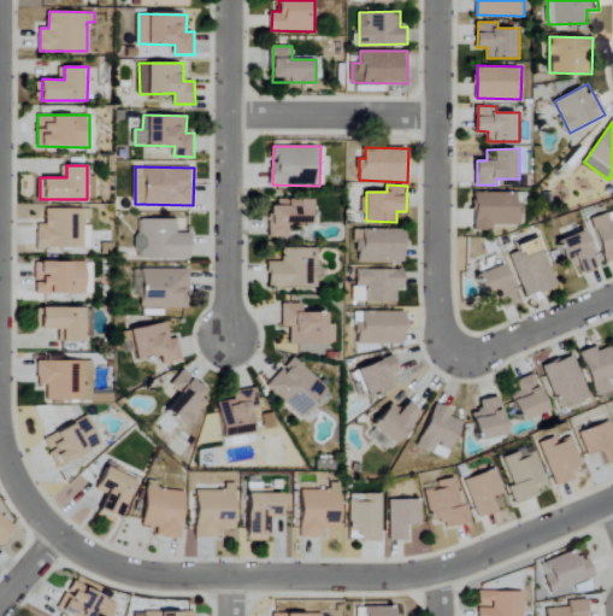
[(517,191),(476,193),(477,230),(495,229),(495,224),(523,224),(522,203),(518,203),(517,191)]
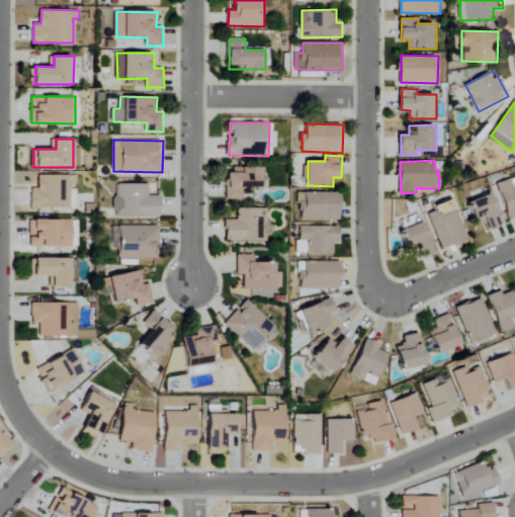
[(244,199),(245,188),(264,188),(264,167),(230,167),(230,198),(244,199)]
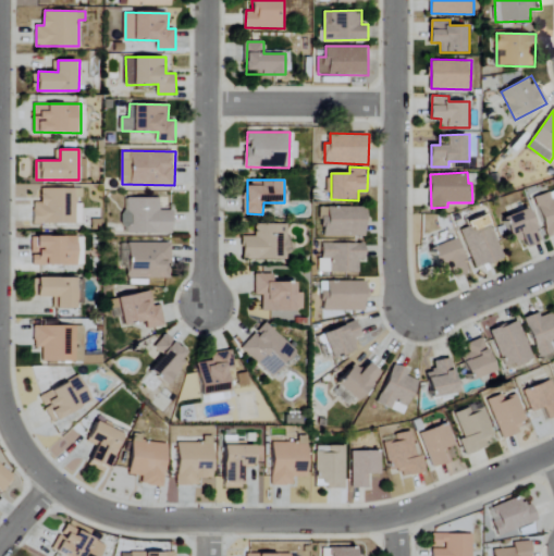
[(76,223),(77,197),(84,197),(84,188),(42,187),(42,202),(35,201),(35,223),(76,223)]
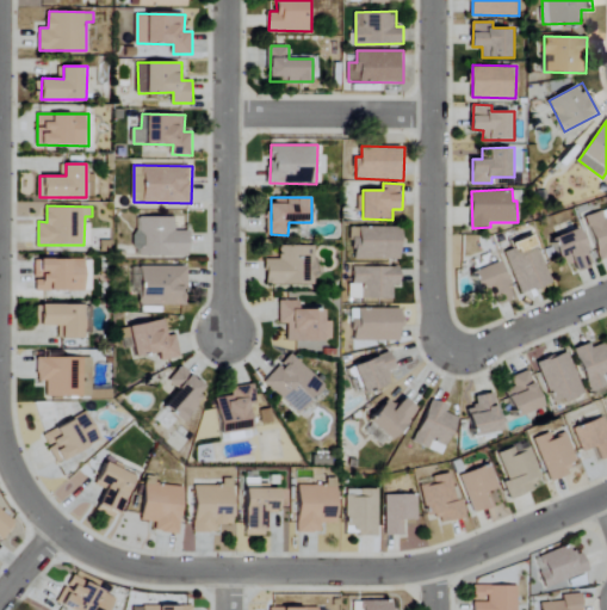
[(606,209),(588,216),(602,260),(606,258),(606,209)]
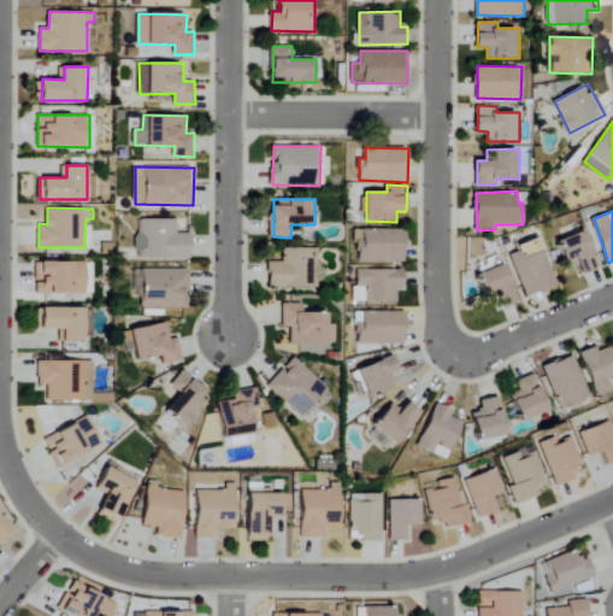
[(193,233),(178,233),(180,220),(140,218),(139,258),(193,259),(193,233)]
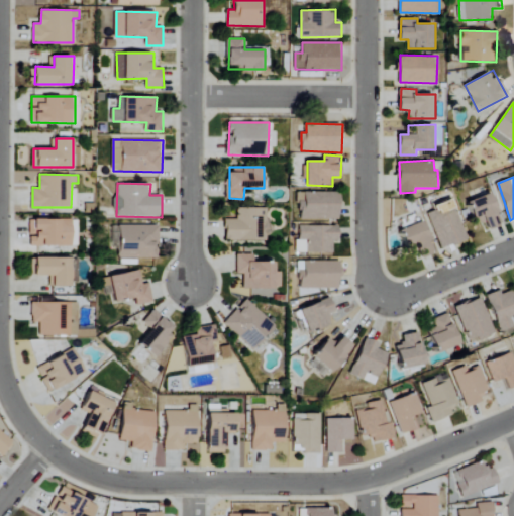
[(301,192),(300,219),(340,219),(341,193),(301,192)]
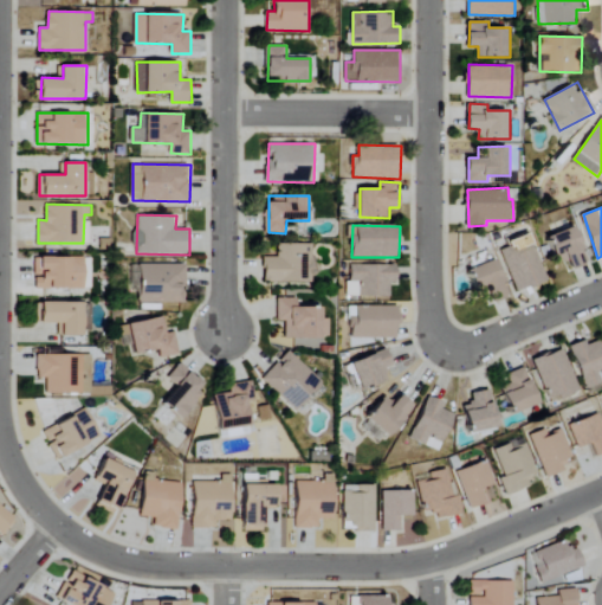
[(574,269),(590,263),(576,226),(549,237),(560,263),(569,259),(574,269)]
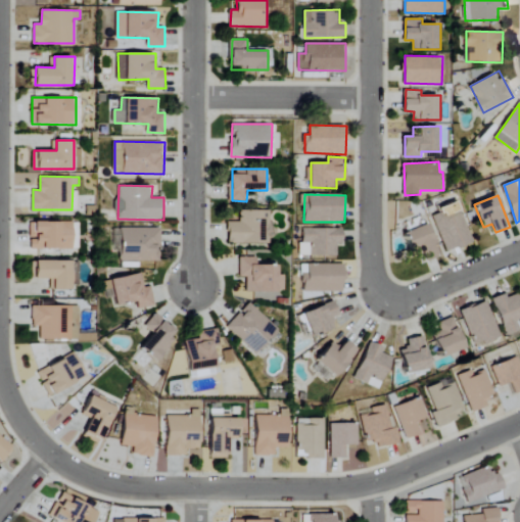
[(434,212),(446,251),(472,243),(461,204),(434,212)]
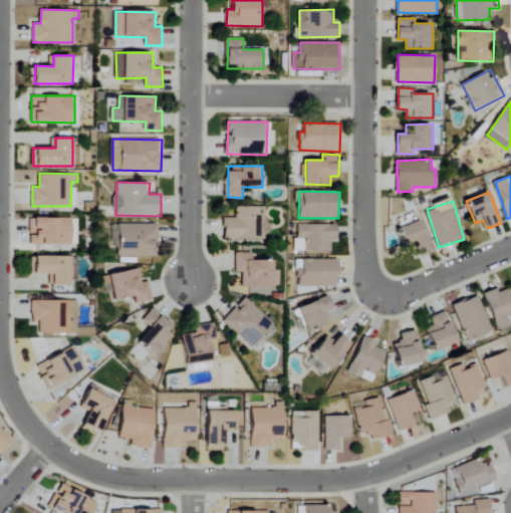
[(268,206),(237,207),(237,217),(225,218),(226,239),(269,239),(268,206)]
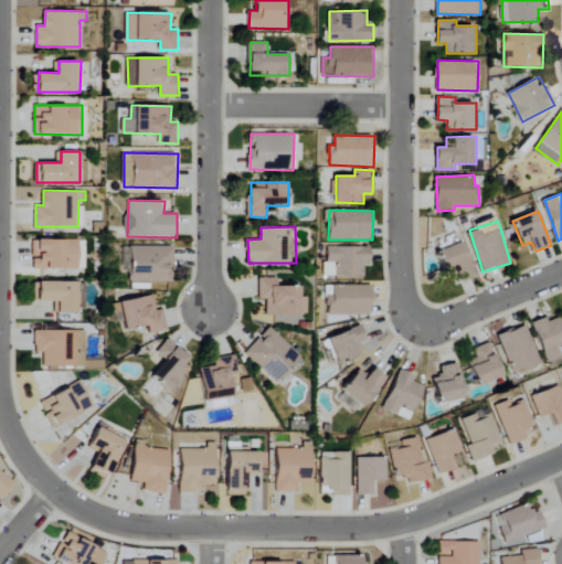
[(33,240),(34,269),(87,268),(86,238),(33,240)]
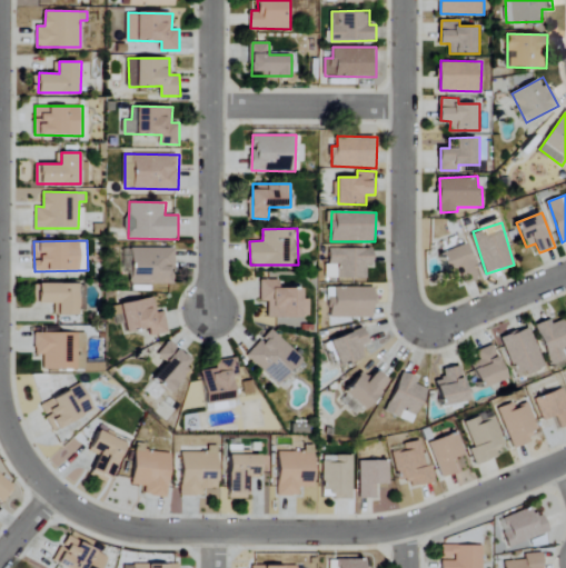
[(460,273),(464,284),(480,278),(467,242),(443,252),(453,277),(460,273)]
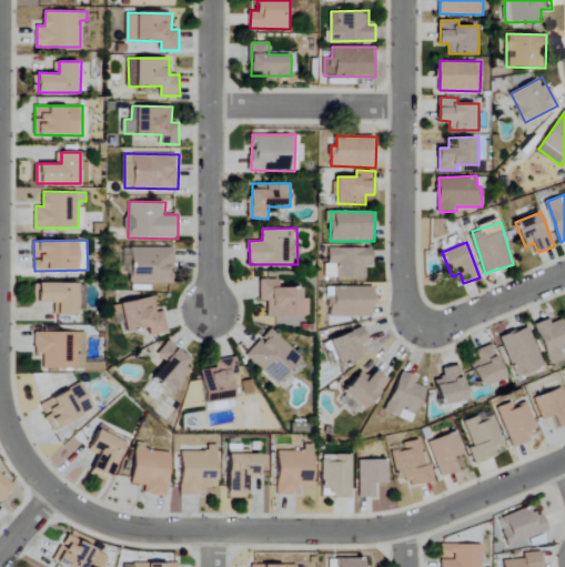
[(132,283),(175,284),(177,247),(132,246),(132,283)]
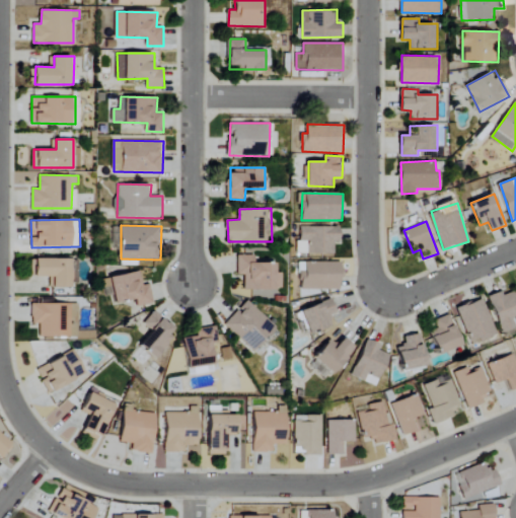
[(299,253),(336,253),(336,241),(341,241),(342,227),(300,226),(299,253)]
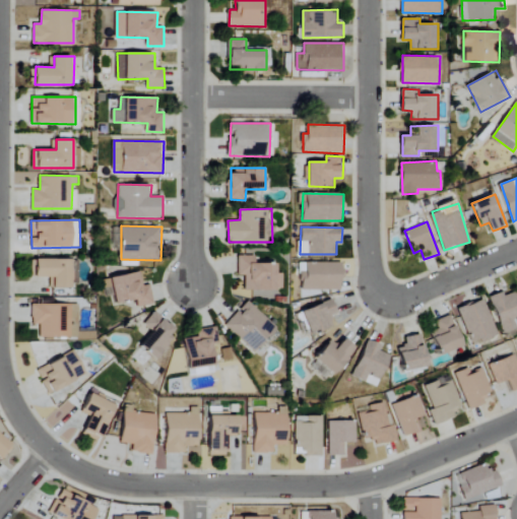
[(256,255),(240,255),(239,275),(247,275),(247,289),(284,289),(284,272),(278,272),(278,263),(256,263),(256,255)]
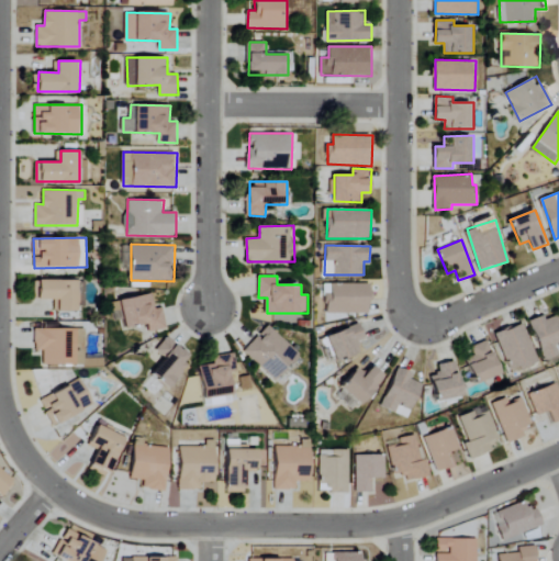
[(59,312),(79,311),(79,279),(38,280),(38,300),(58,299),(59,312)]
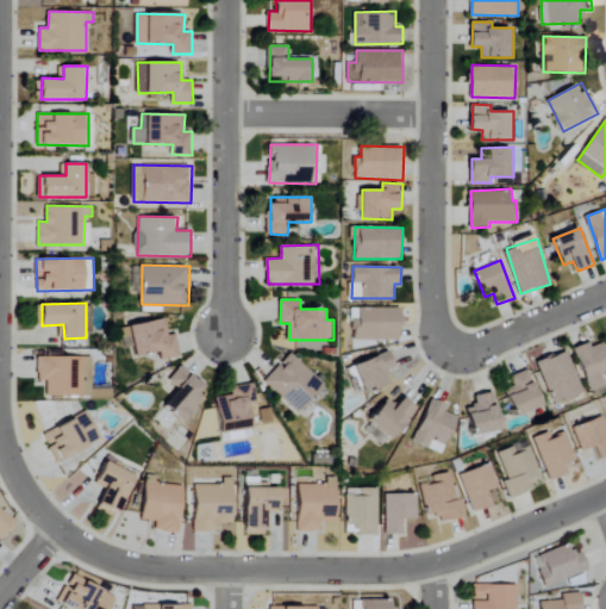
[(355,340),(403,340),(403,308),(355,308),(355,340)]
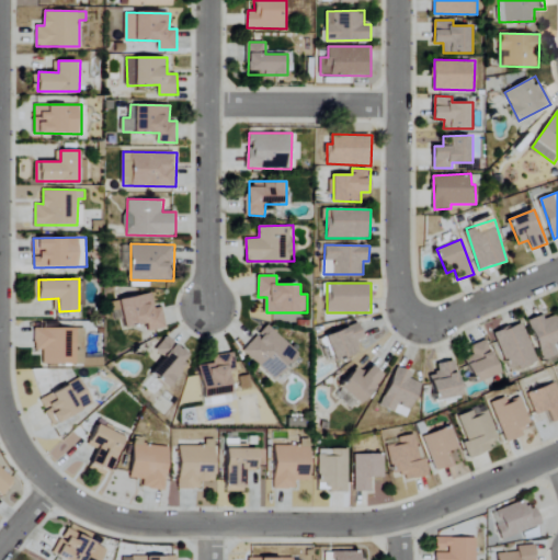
[(115,321),(124,319),(126,327),(148,323),(149,330),(167,328),(163,307),(156,308),(154,294),(112,300),(115,321)]
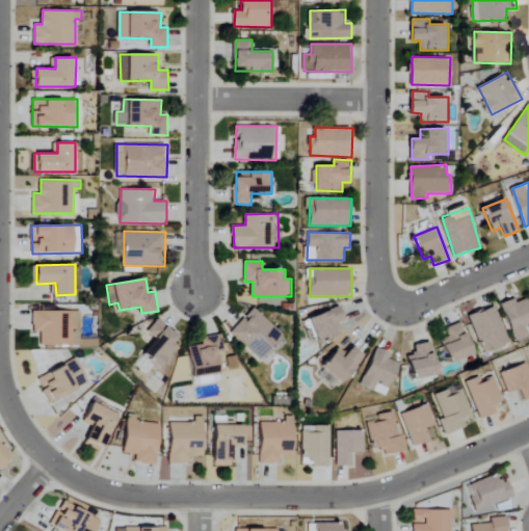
[(514,340),(528,335),(528,299),(518,302),(517,298),(503,302),(514,340)]
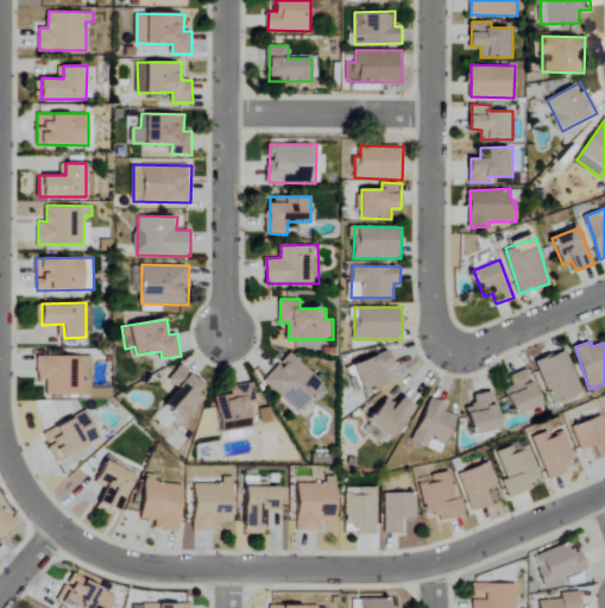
[(366,392),(392,381),(389,370),(397,367),(390,350),(355,364),(366,392)]
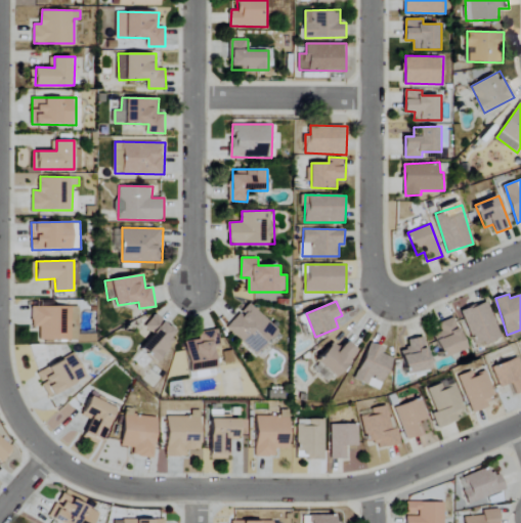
[(475,345),(484,341),(485,345),(503,339),(488,301),(463,310),(475,345)]
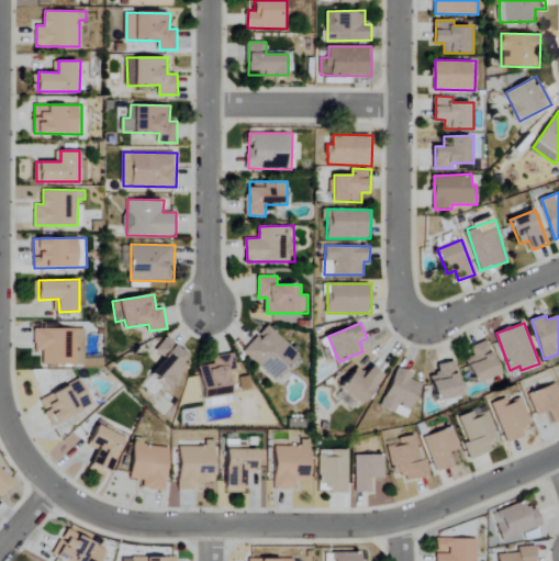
[(277,380),(301,354),(270,325),(245,350),(277,380)]
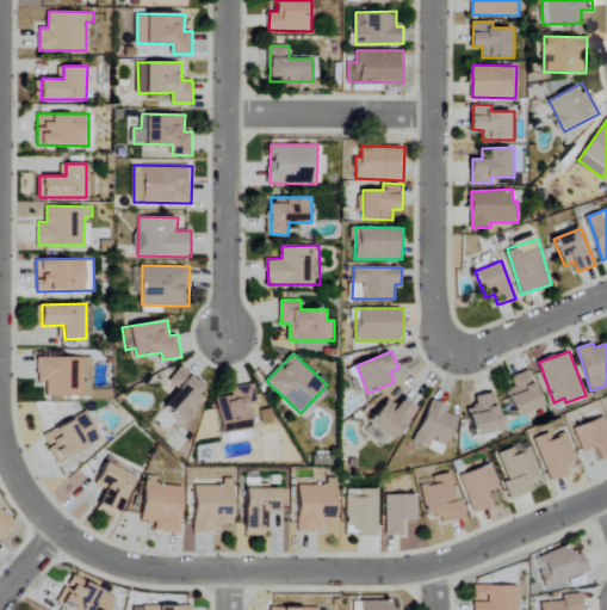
[(93,357),(39,357),(39,381),(49,381),(48,396),(93,396),(93,357)]
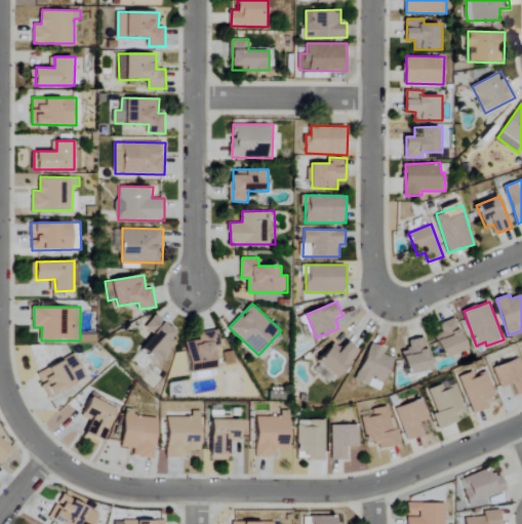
[(144,348),(157,361),(182,335),(158,314),(147,326),(155,334),(144,348)]
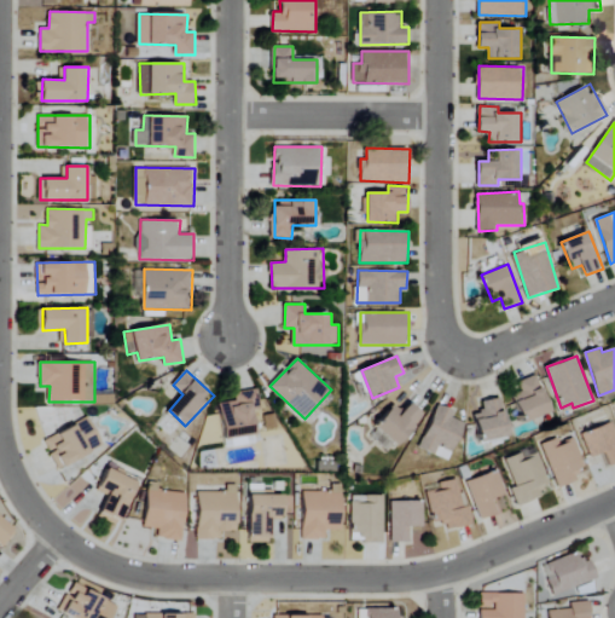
[(522,392),(515,393),(523,421),(550,415),(540,375),(520,381),(522,392)]
